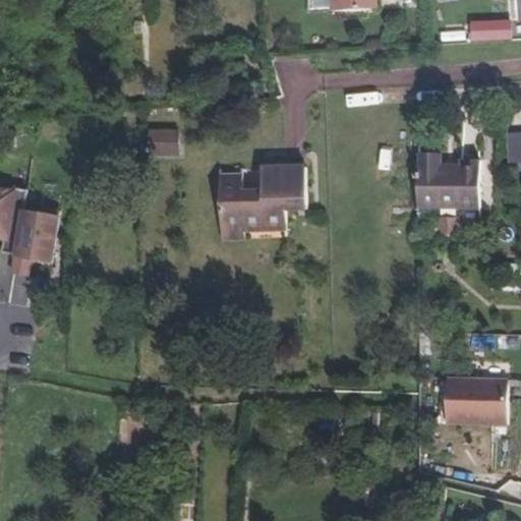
[(333,0),(334,13),(379,10),(378,0),(333,0)]
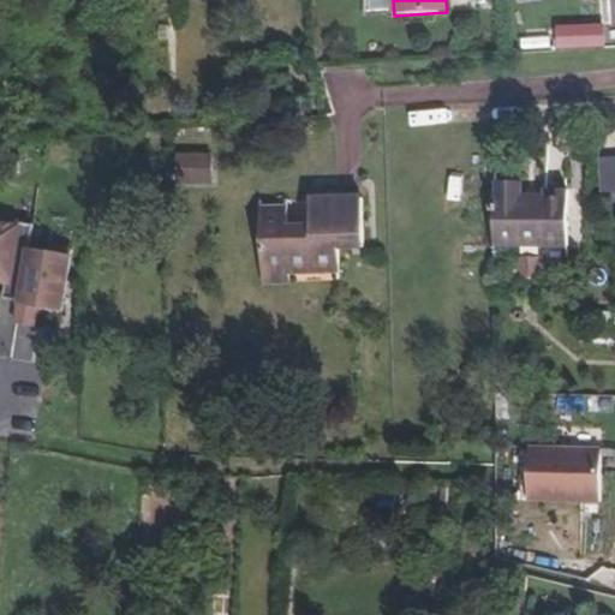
[(614,23),(578,25),(579,48),(614,46),(614,23)]
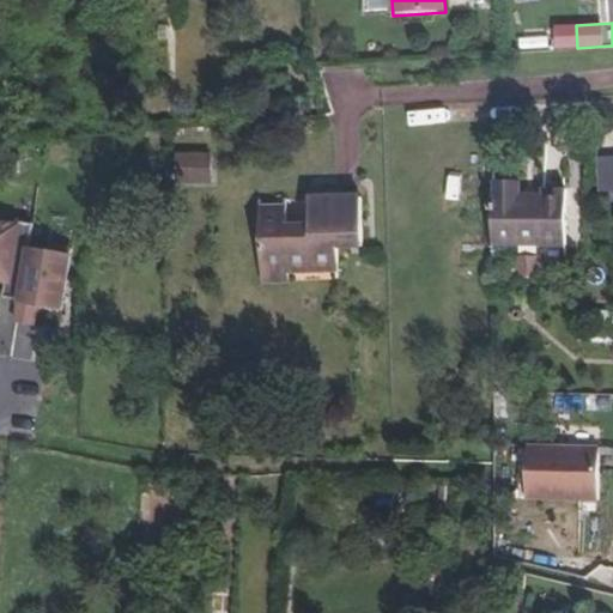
[(178,151),(177,184),(213,186),(214,152),(178,151)]
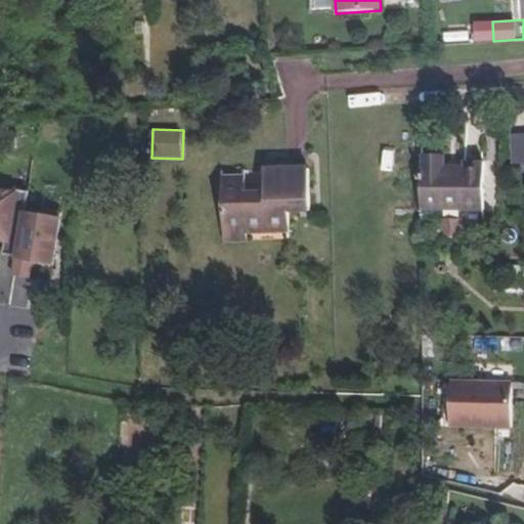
[(481,155),(413,150),(408,248),(476,251),(481,155)]
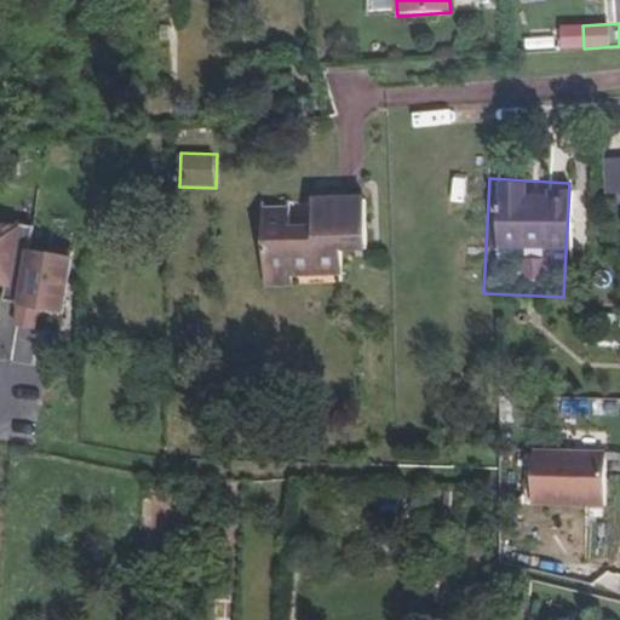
[(314,229),(292,229),(291,211),(262,212),(265,285),(292,285),(292,271),(342,270),(342,251),(367,250),(366,199),(314,200),(314,229)]
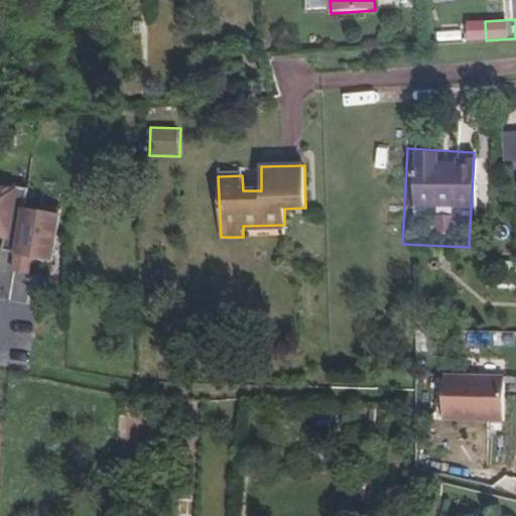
[(0,237),(4,238),(2,251),(16,253),(13,272),(28,274),(31,259),(50,262),(59,210),(41,207),(40,212),(24,209),(27,188),(9,185),(9,189),(0,187),(0,237)]
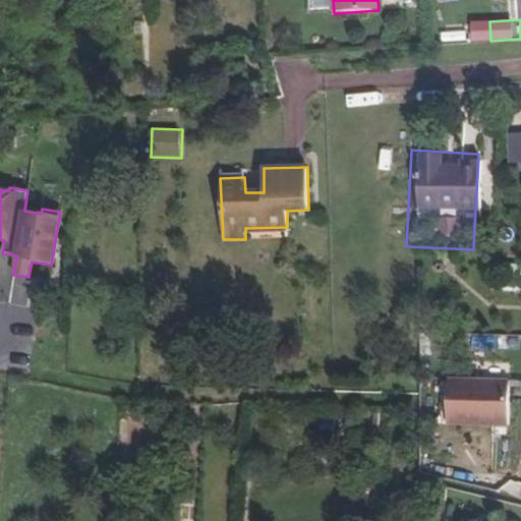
[(510,382),(449,380),(448,424),(509,425),(510,382)]
